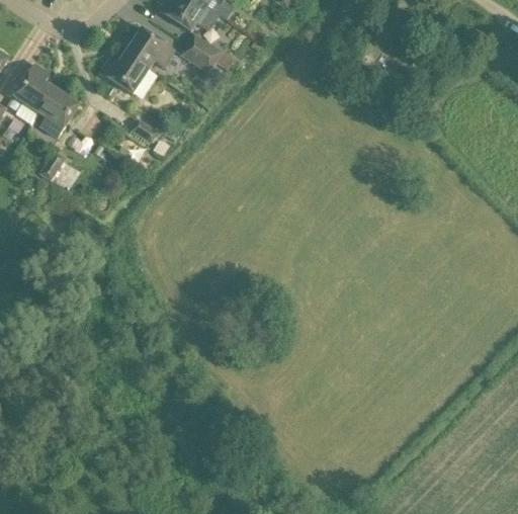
[(190,31),(197,21),(207,28),(218,14),(225,18),(196,0),(164,0),(158,9),(190,31)]
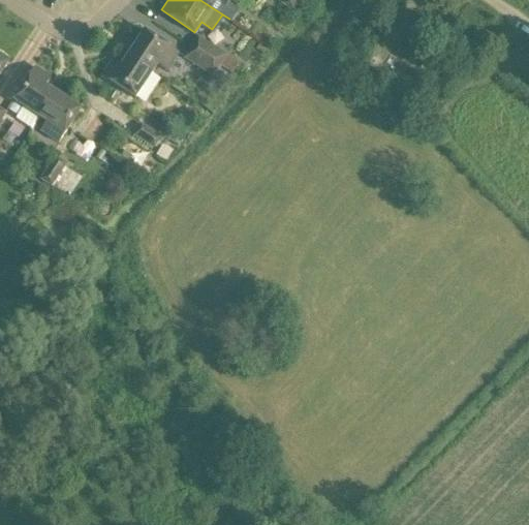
[(226,3),(228,0),(200,0),(229,19),(236,8),(226,3)]
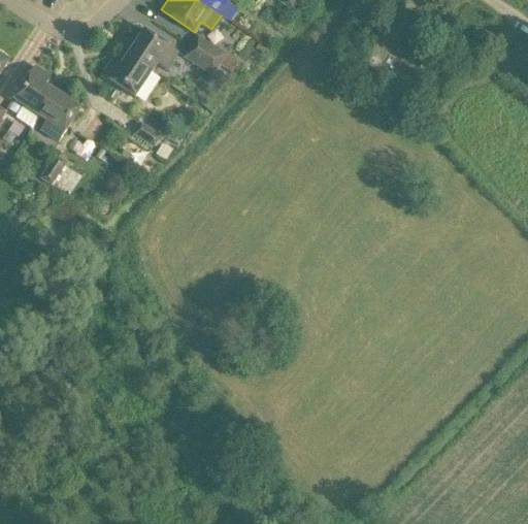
[(282,0),(281,1),(291,8),(296,0),(282,0)]
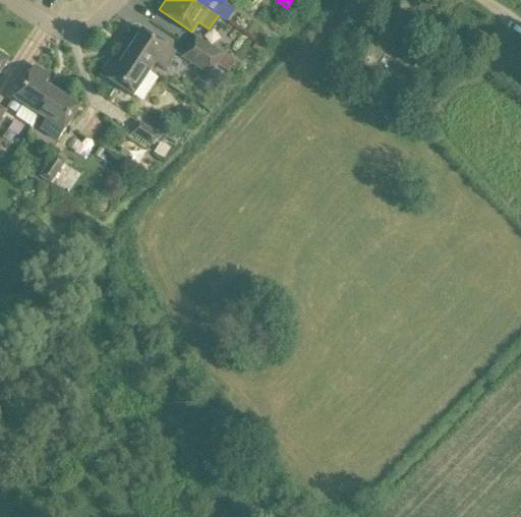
[(175,50),(142,27),(124,54),(149,70),(155,62),(163,67),(175,50)]
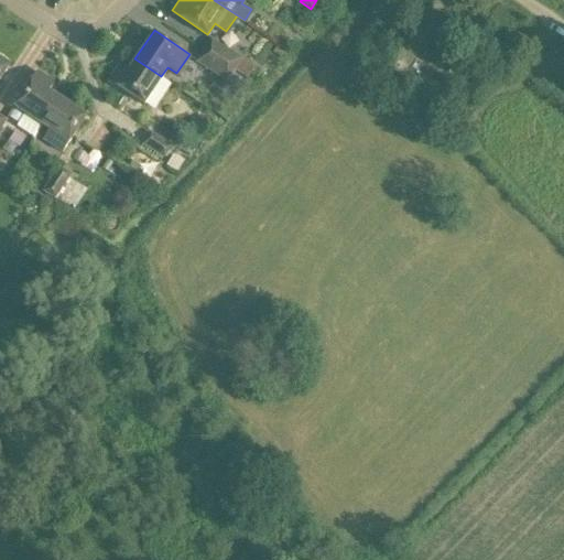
[(204,49),(234,67),(240,56),(212,38),(204,49)]
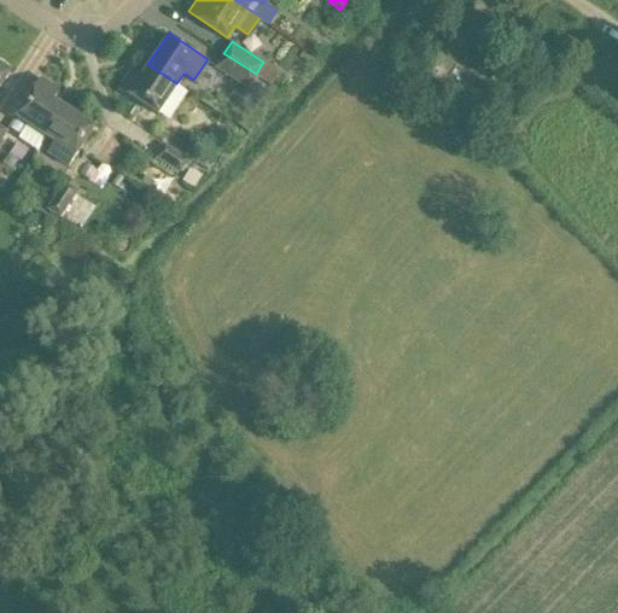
[(256,74),(223,53),(215,65),(248,87),(256,74)]
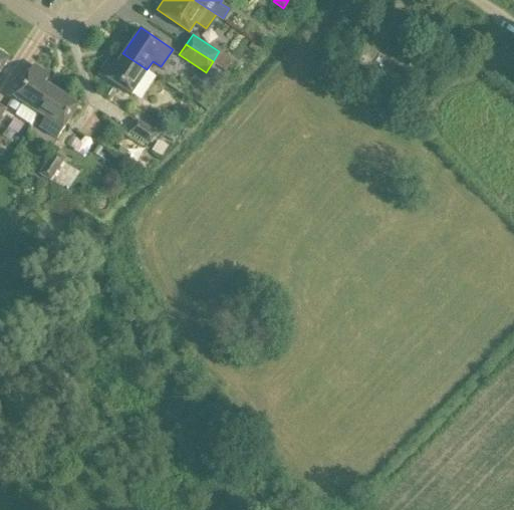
[(0,69),(8,58),(0,52),(0,69)]
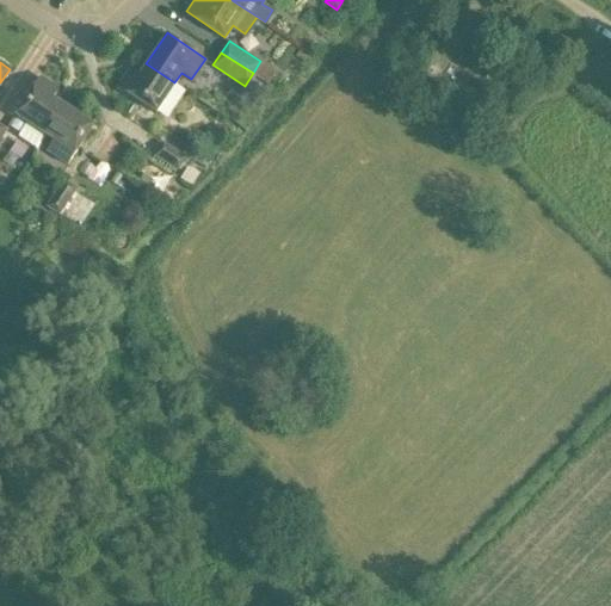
[(156,111),(174,82),(146,63),(140,73),(130,67),(118,85),(156,111)]
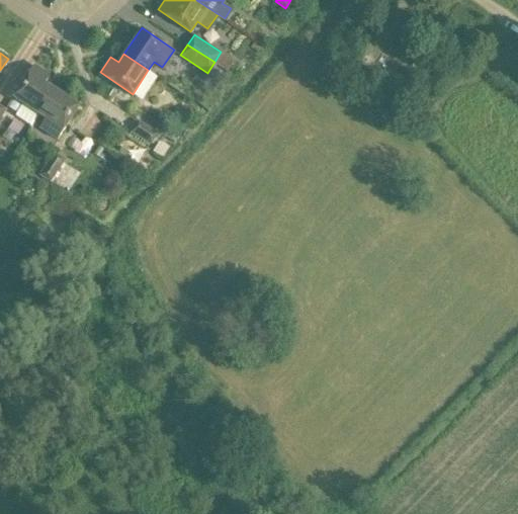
[(12,96),(23,102),(15,113),(31,123),(37,112),(54,88),(45,82),(50,74),(34,63),(12,96)]
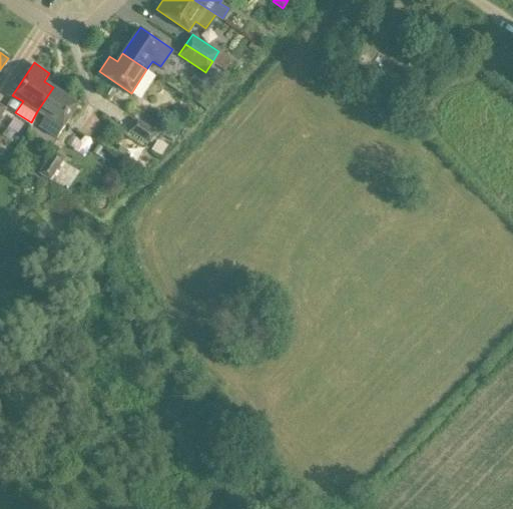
[(53,87),(37,111),(45,116),(39,124),(57,136),(78,104),(53,87)]
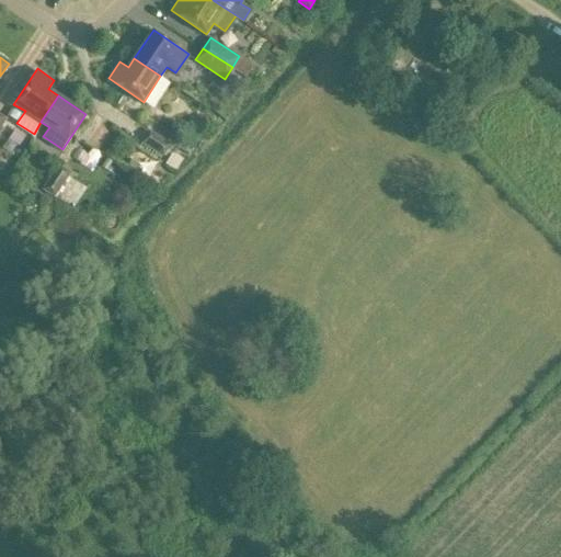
[(169,143),(149,129),(141,140),(162,154),(169,143)]
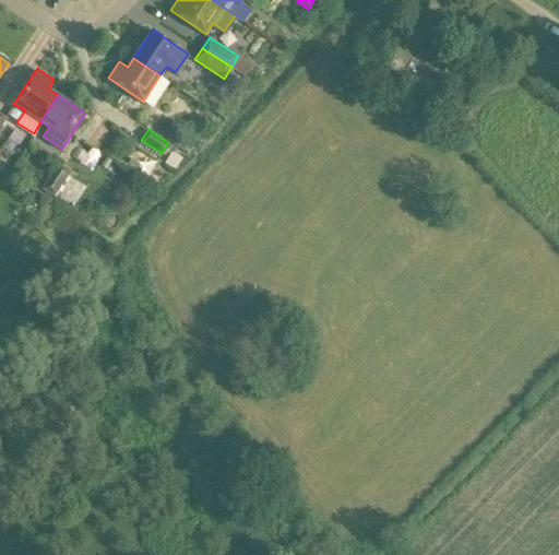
[(69,170),(58,163),(43,187),(54,193),(69,170)]
